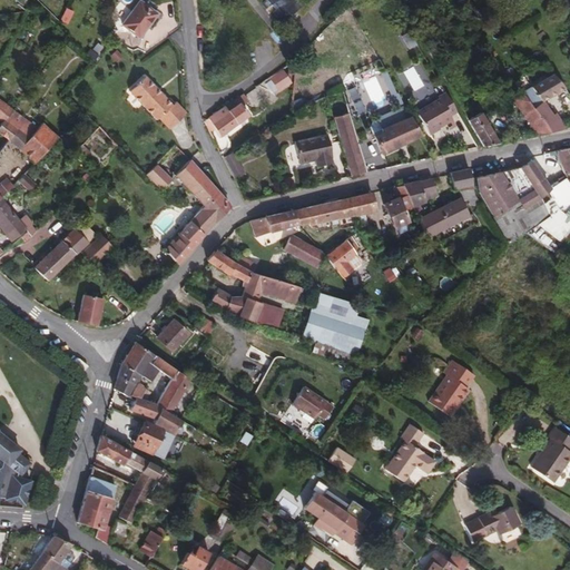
[(140,36),(158,11),(141,0),(139,0),(123,23),(140,36)]
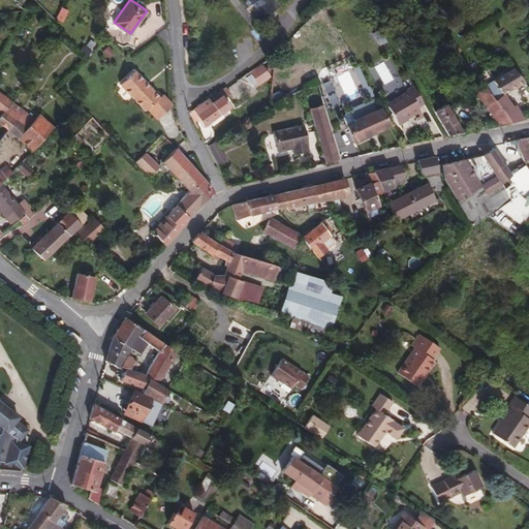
[(276,0),(244,0),(243,2),(247,7),(252,3),(256,7),(251,11),(259,22),(280,4),(276,0)]
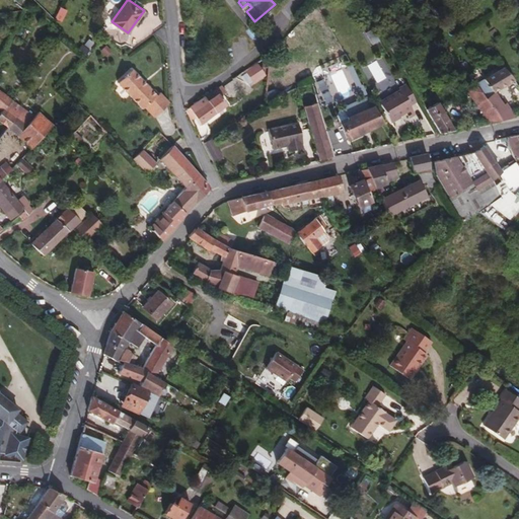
[(265,72),(256,61),(246,68),(254,80),(265,72)]
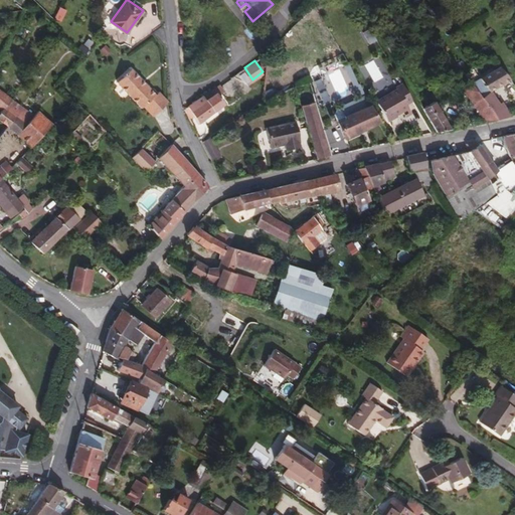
[(349,62),(341,65),(349,91),(357,89),(349,62)]
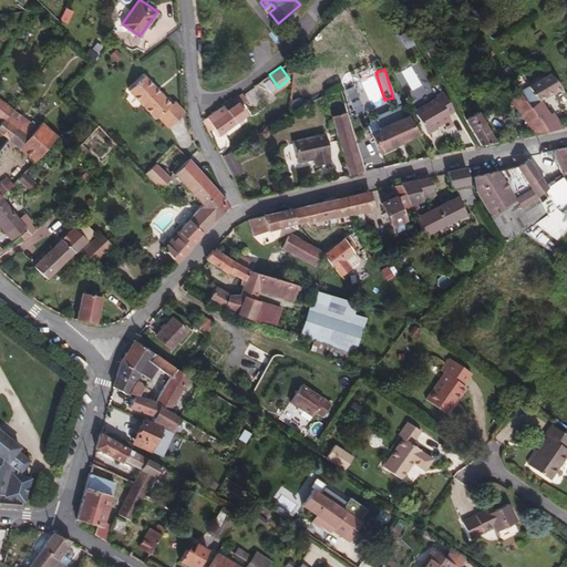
[(539,99),(563,86),(552,72),(522,91),(524,93),(549,129),(563,126),(552,113),(539,99)]
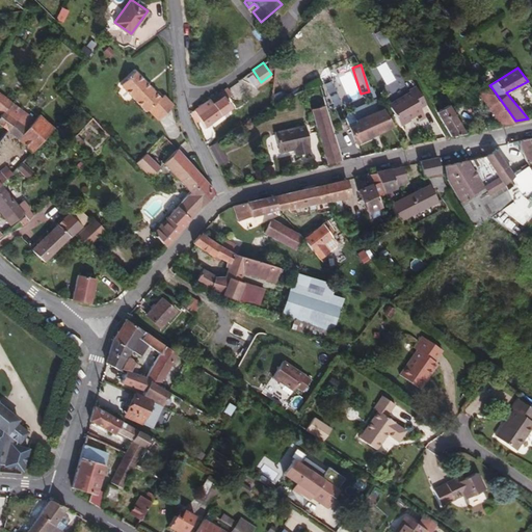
[(160,95),(134,69),(120,82),(145,108),(149,106),(160,95)]
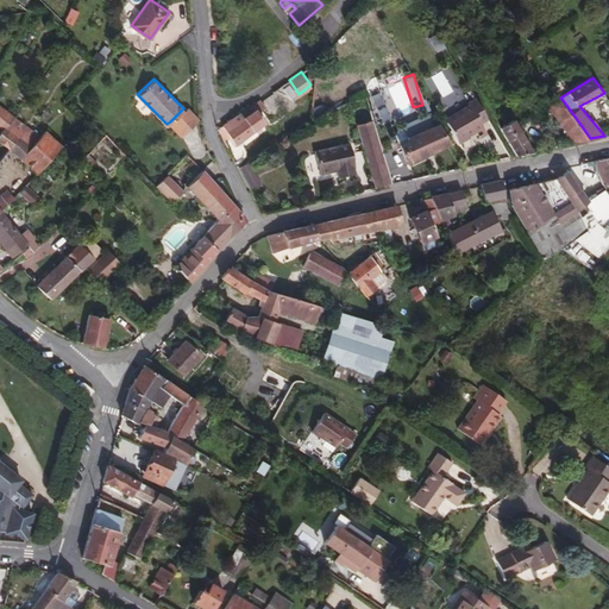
[(391,96),(382,100),(380,93),(371,95),(378,121),(396,115),(391,96)]
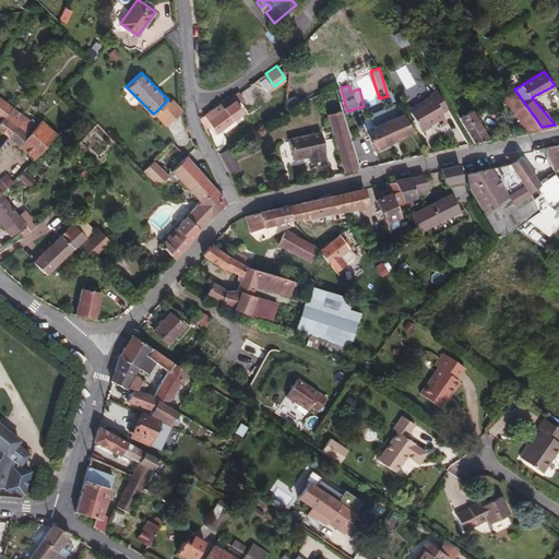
[(542,127),(516,92),(514,90),(512,88),(511,87),(502,94),(528,130),(542,127)]
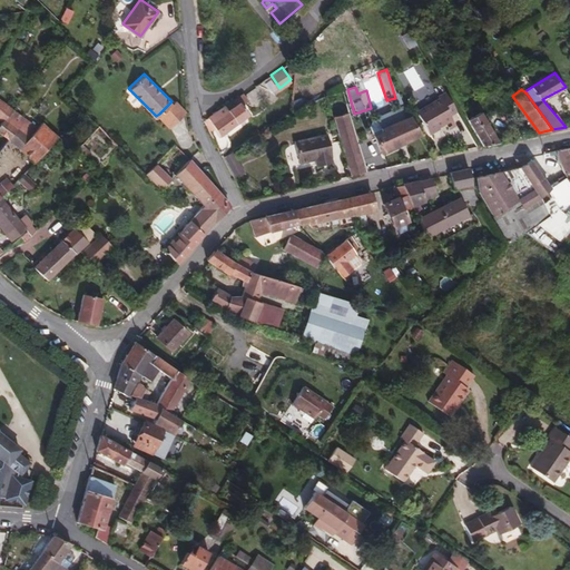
[(249,115),(243,105),(249,100),(244,92),(200,123),(207,133),(216,127),(220,135),(249,115)]
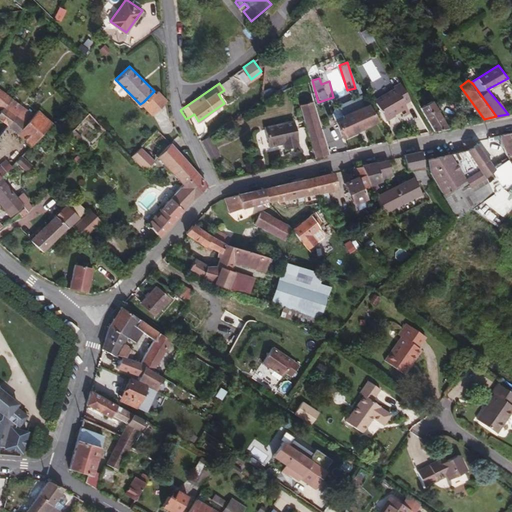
[(373,98),(385,123),(413,109),(401,84),(373,98)]
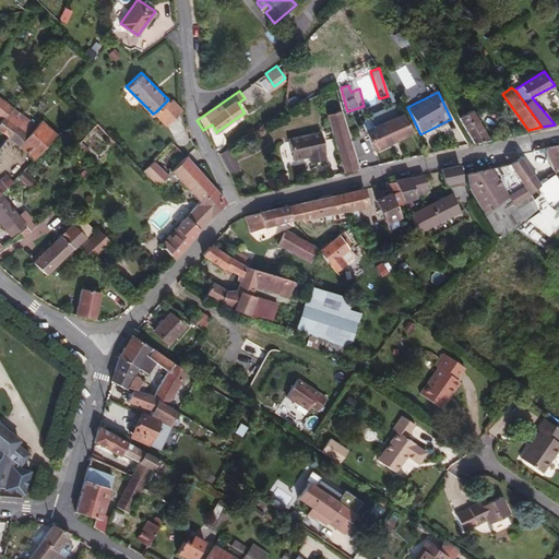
[(166,121),(182,106),(171,96),(168,99),(156,111),(166,121)]
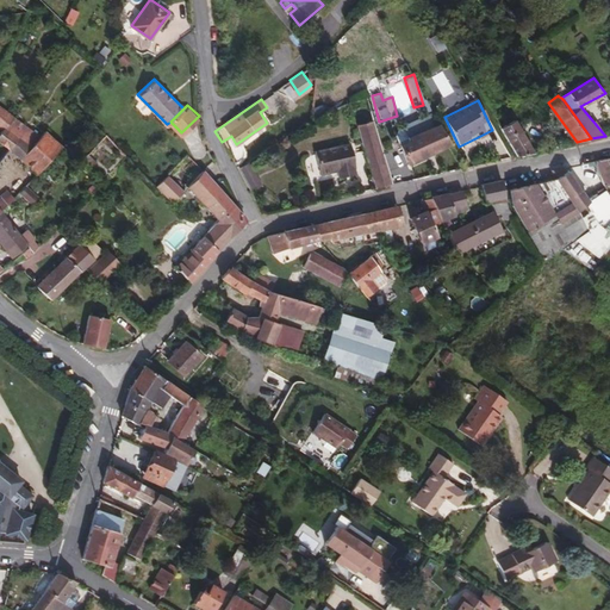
[(14,117),(0,106),(0,125),(2,128),(4,126),(14,117)]
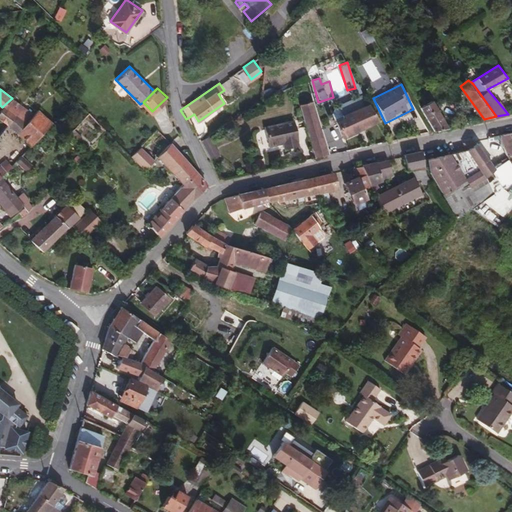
[(32,144),(52,122),(38,110),(34,114),(12,98),(3,106),(14,114),(7,124),(32,144)]
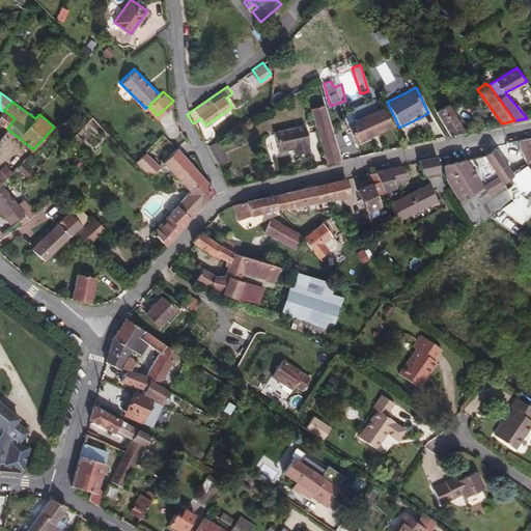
[(343,159),(328,108),(326,104),(311,107),(328,163),(343,159)]
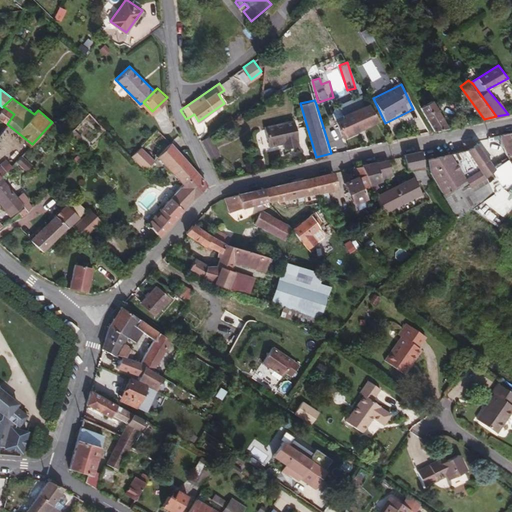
[(450,127),(435,102),(434,100),(422,106),(436,130),(450,127)]
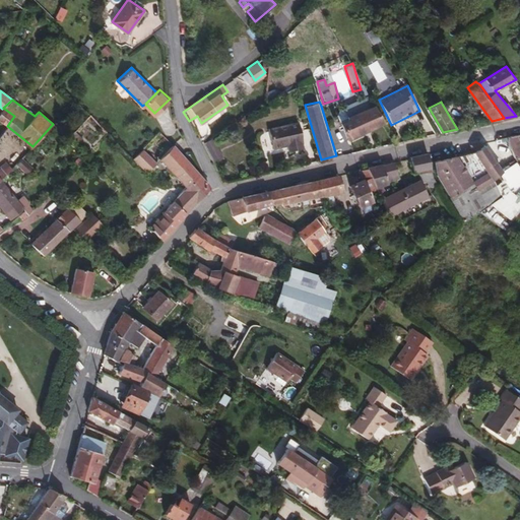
[(518,115),(508,102),(506,104),(516,116),(518,115)]
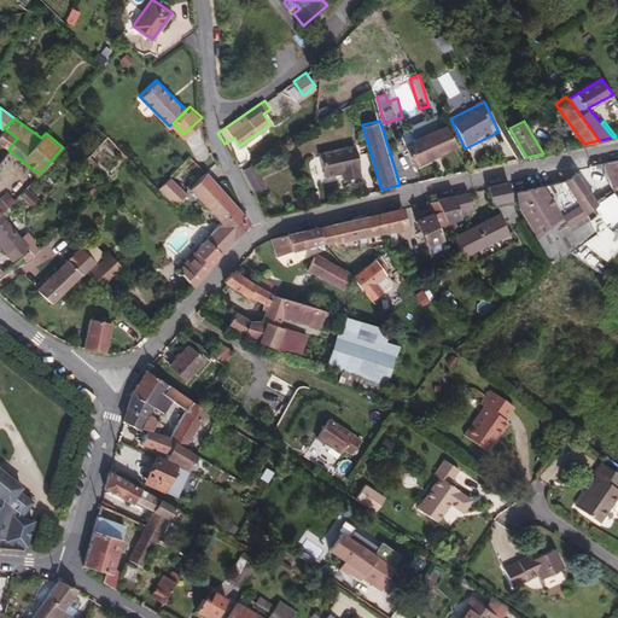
[(417,164),(455,146),(443,124),(415,139),(417,141),(407,146),(417,164)]
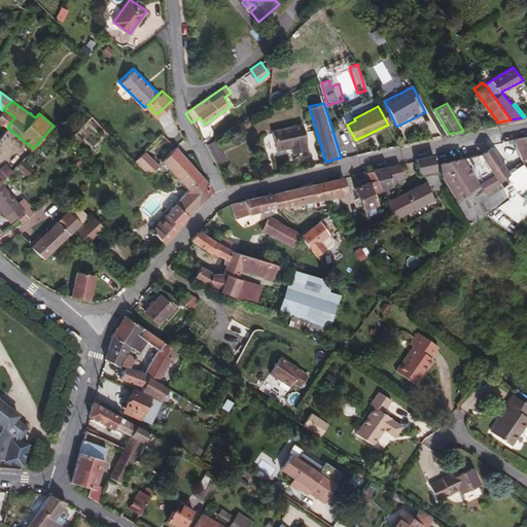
[(0,136),(7,128),(14,117),(3,109),(2,110),(0,113),(0,136)]
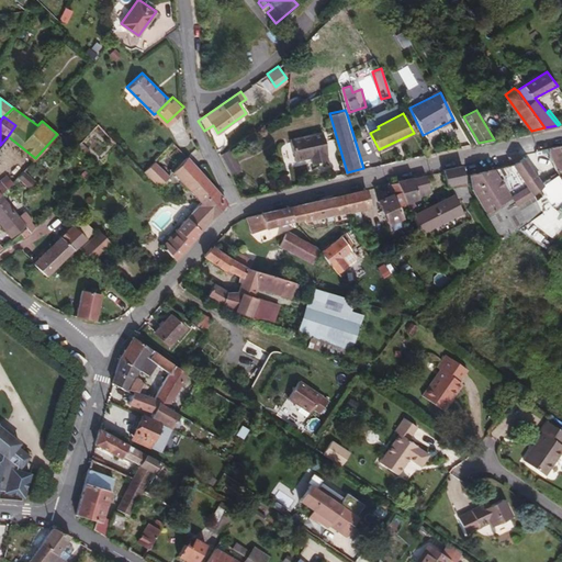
[(328,150),(324,130),(291,137),(295,158),(312,155),(313,161),(328,159),(327,150),(328,150)]
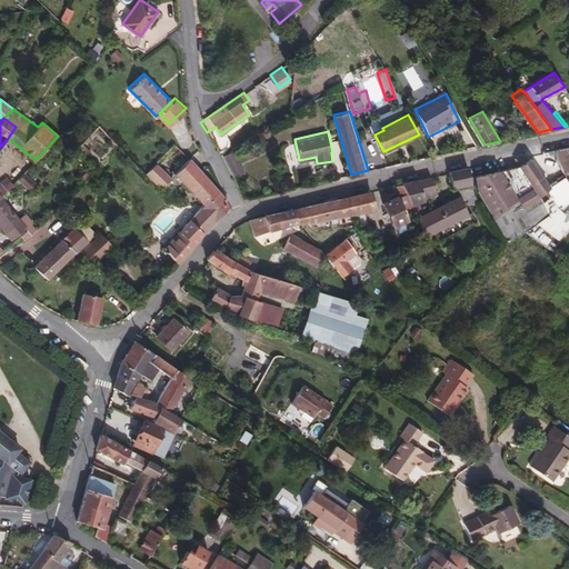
[(568,170),(568,153),(567,148),(556,150),(562,166),(565,172),(568,170)]
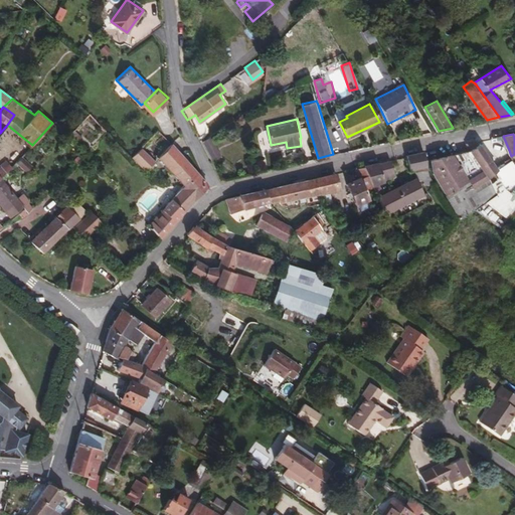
[(509,150),(503,136),(493,138),(499,154),(509,150)]
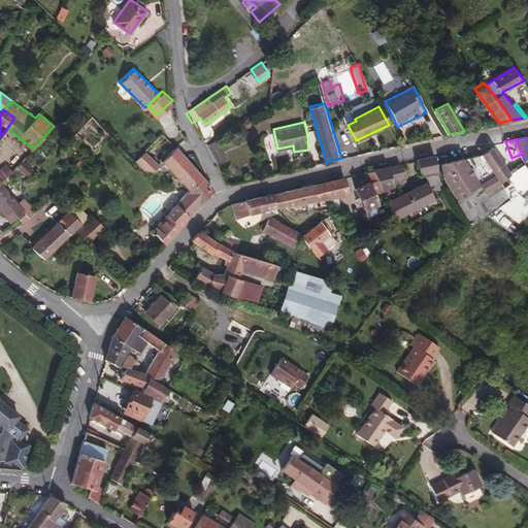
[(215,190),(198,170),(176,145),(163,160),(191,190),(177,202),(190,216),(209,194),(215,190)]
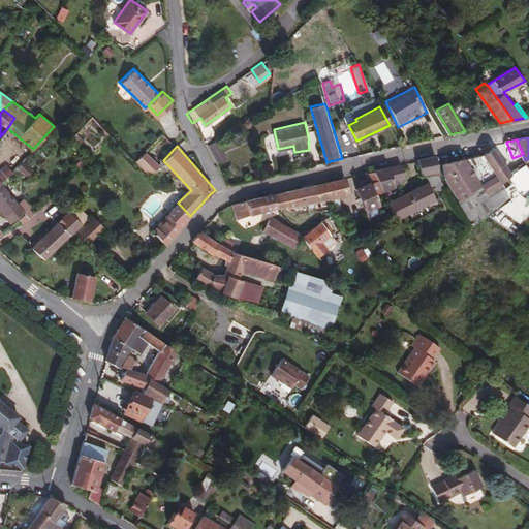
[(163,164),(148,147),(134,158),(151,175),(163,164)]
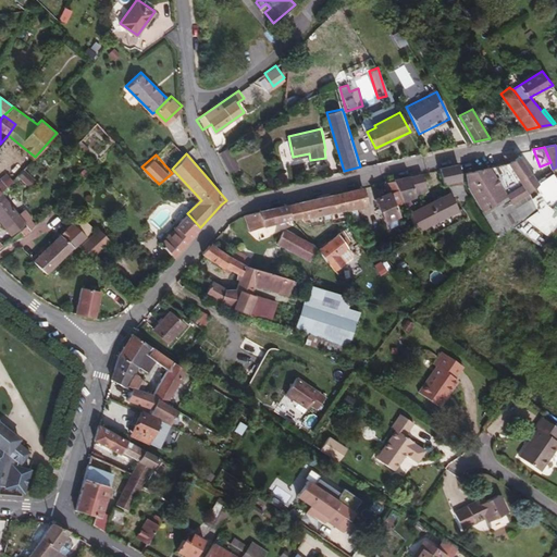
[(539,185),(518,157),(511,161),(508,162),(509,163),(530,193),(539,185)]
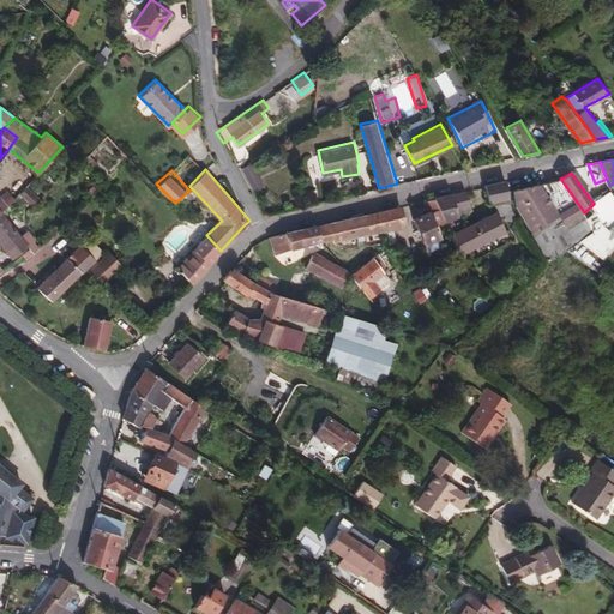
[(584,212),(561,180),(512,191),(517,208),(522,217),(551,263),(593,233),(584,212)]
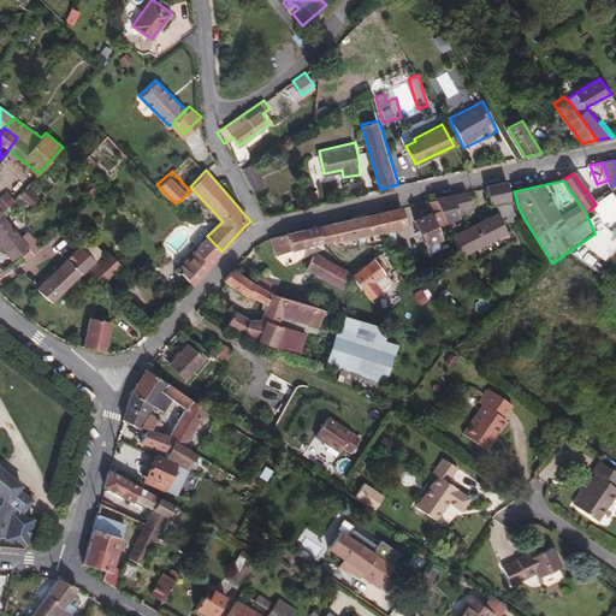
[(514,209),(507,182),(487,185),(487,187),(491,203),(496,202),(497,205),(499,205),(502,212),(514,209)]
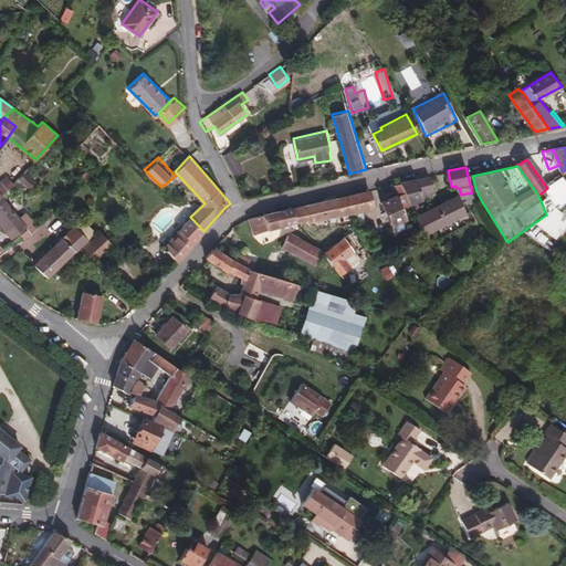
[(436,194),(429,177),(400,182),(406,194),(410,205),(417,201),(436,194)]
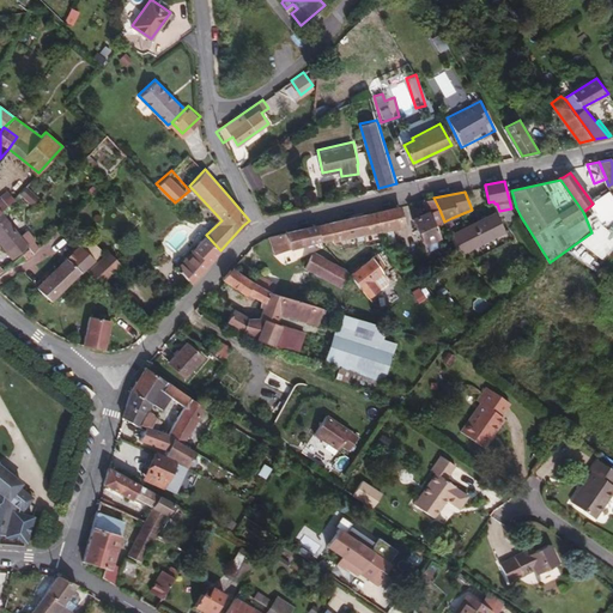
[(0,207),(1,210),(11,201),(10,199),(6,201),(2,196),(0,198),(0,207)]
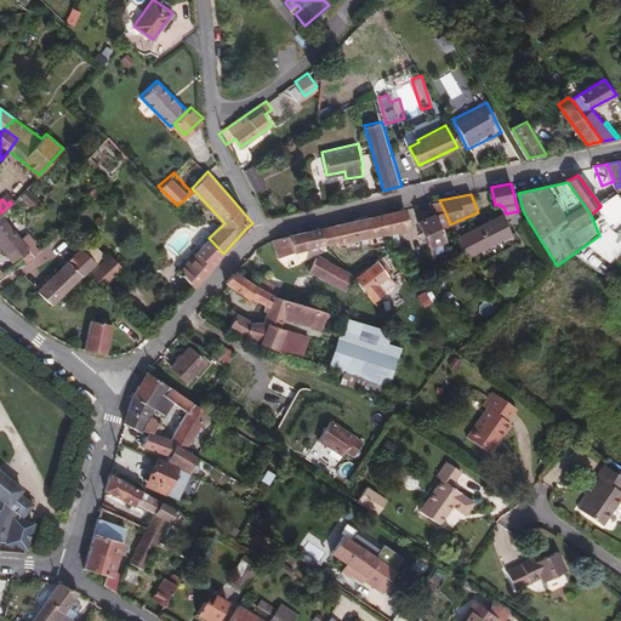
[(445,240),(436,217),(434,216),(445,212),(439,200),(428,204),(433,215),(419,221),(429,248),(445,240)]
